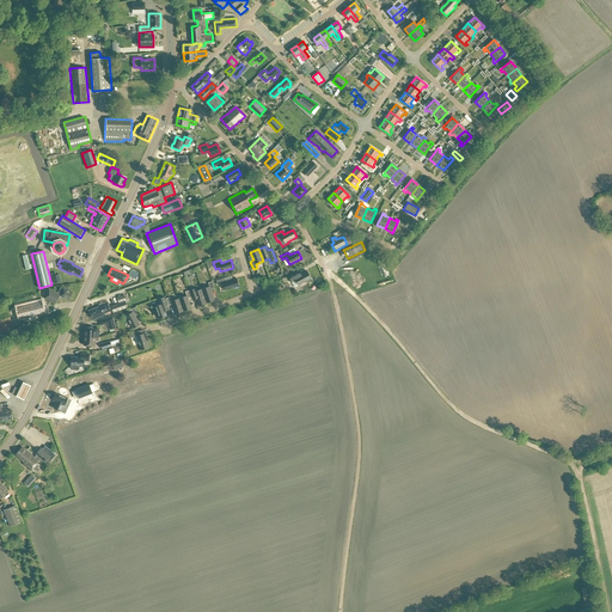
[(136,280),(139,274),(132,269),(128,276),(136,280)]
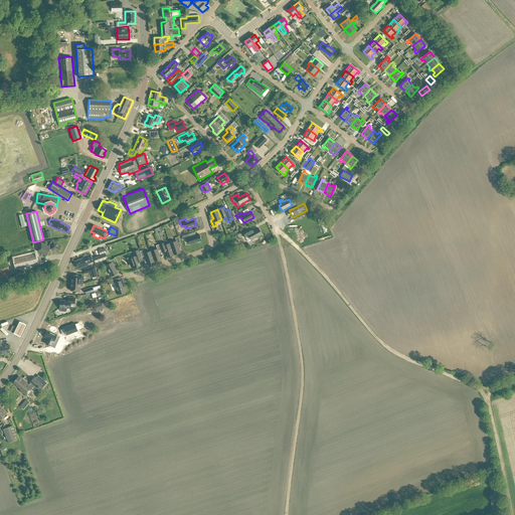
[(251,228),(248,229),(243,232),(245,237),(248,235),(250,239),(262,234),(259,228),(253,231),(251,228)]
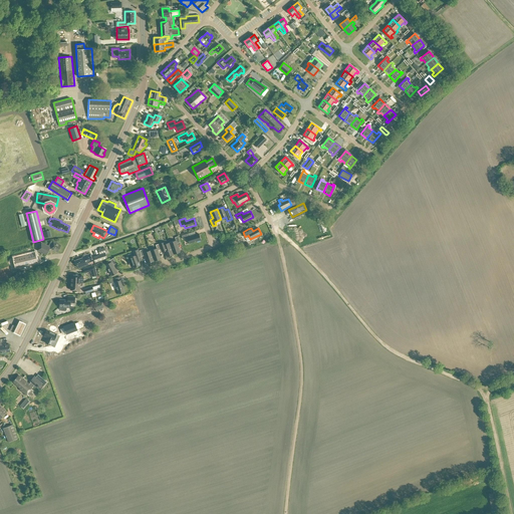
[(189,244),(201,240),(199,234),(190,237),(189,233),(182,236),(183,239),(187,238),(189,244)]
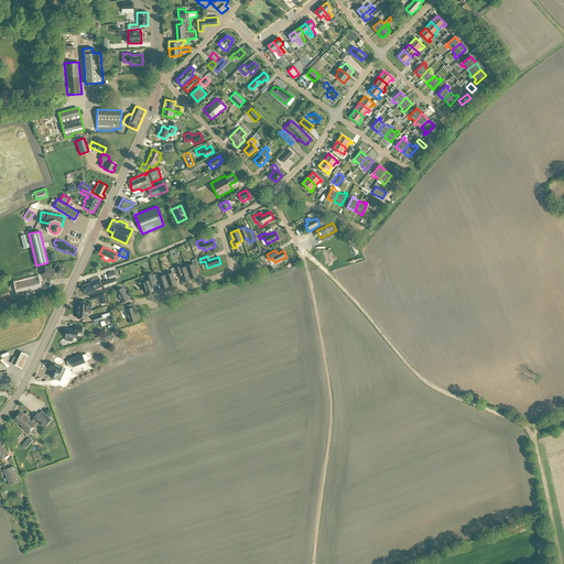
[(186,267),(191,279),(197,277),(194,267),(197,266),(195,259),(192,261),(193,263),(186,267)]
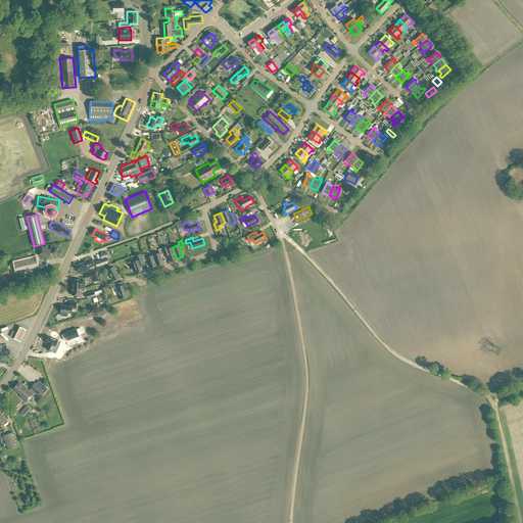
[(43,245),(39,254),(50,258),(52,252),(61,255),(64,248),(53,244),(51,248),(43,245)]
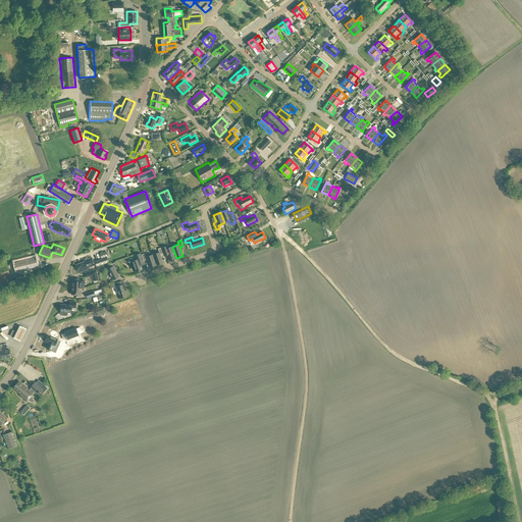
[(164,256),(167,255),(169,260),(176,258),(172,247),(167,248),(167,246),(161,248),(163,254),(164,256)]
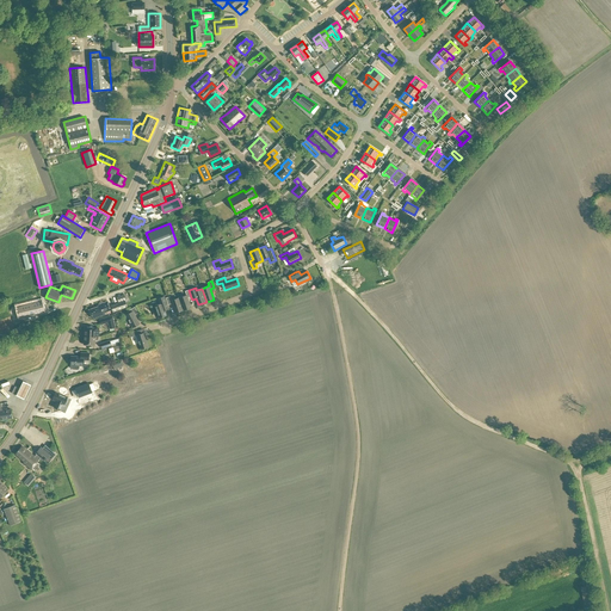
[(187,298),(191,297),(189,290),(185,291),(186,295),(179,297),(183,310),(191,308),(187,298)]
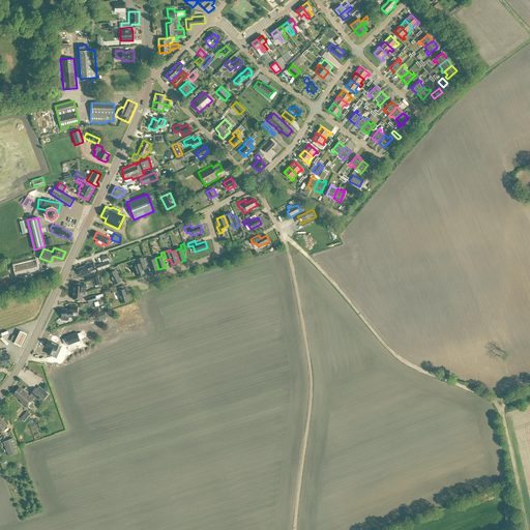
[(158,269),(155,258),(148,261),(147,257),(144,259),(146,264),(149,263),(152,271),(158,269)]
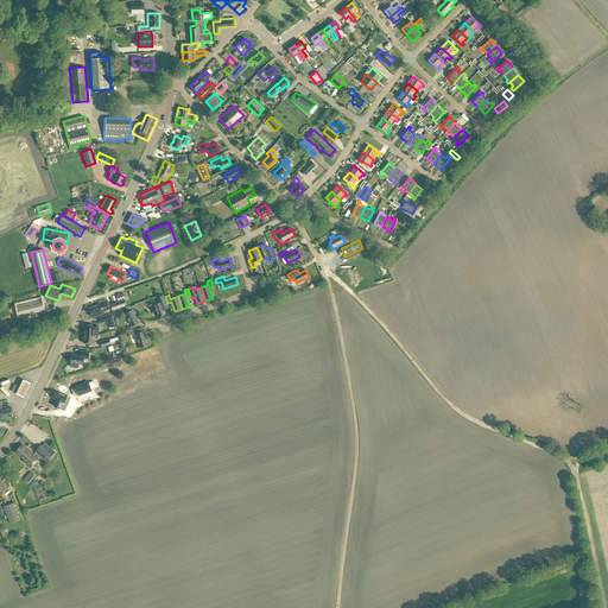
[(154,314),(157,312),(158,317),(165,314),(164,309),(168,308),(163,296),(157,297),(158,303),(153,304),(154,305),(152,306),(154,314)]
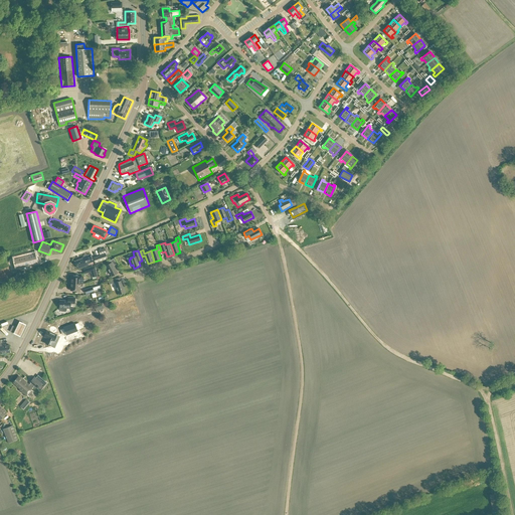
[(106,253),(103,254),(93,259),(95,264),(108,259),(106,253)]
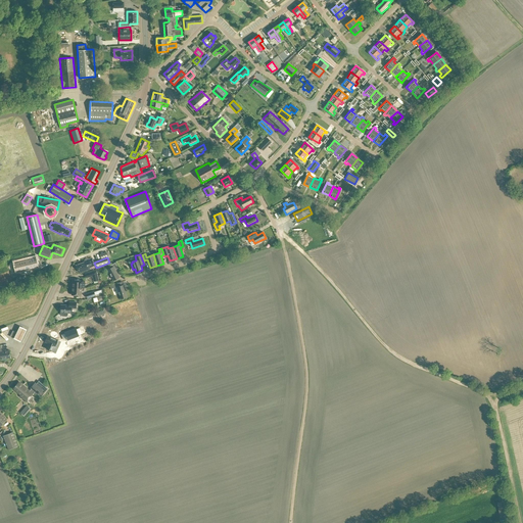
[(22,263),(14,265),(16,272),(29,269),(30,271),(31,271),(30,269),(38,267),(35,258),(22,262),(22,263)]
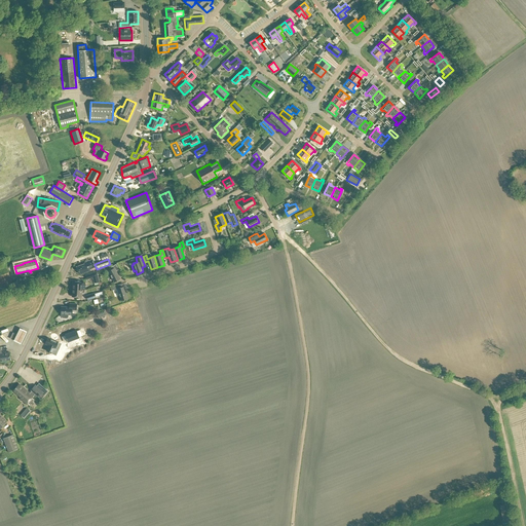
[(89,269),(95,267),(92,260),(84,262),(85,264),(76,267),(78,272),(79,271),(80,274),(90,270),(89,269)]
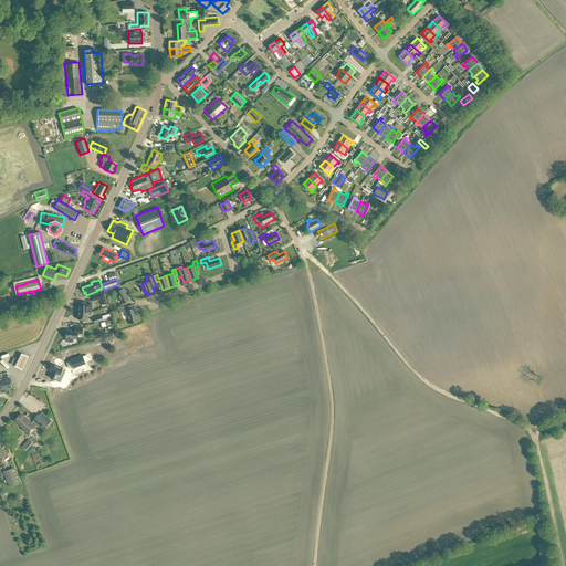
[(128,291),(125,284),(118,289),(119,291),(116,292),(123,304),(129,300),(125,292),(128,291)]
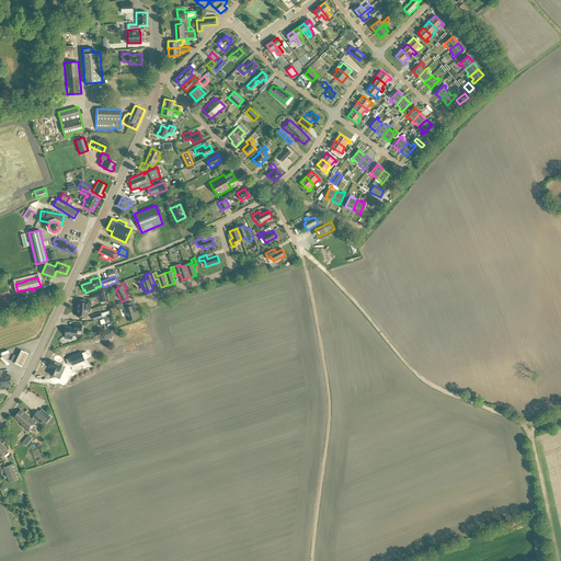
[(7,288),(0,289),(0,299),(2,306),(11,304),(7,288)]
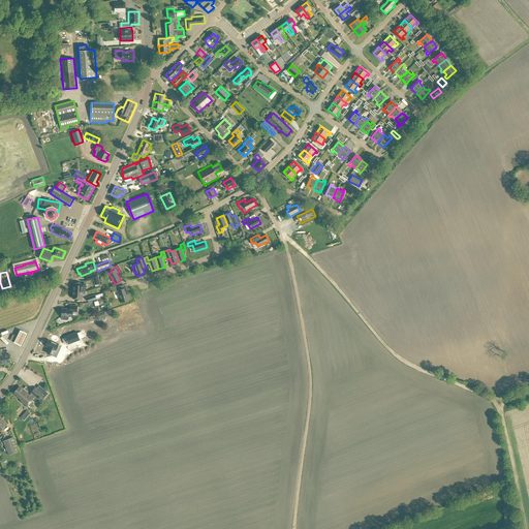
[(97,274),(95,275),(87,277),(88,281),(93,280),(94,285),(99,283),(97,274)]
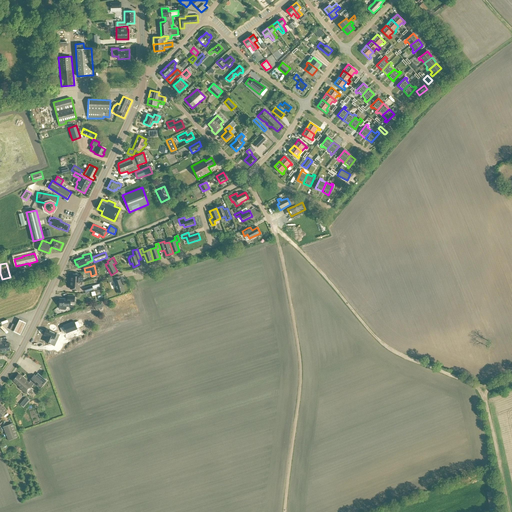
[(82,282),(83,275),(80,275),(80,274),(71,274),(70,281),(80,282),(82,282)]
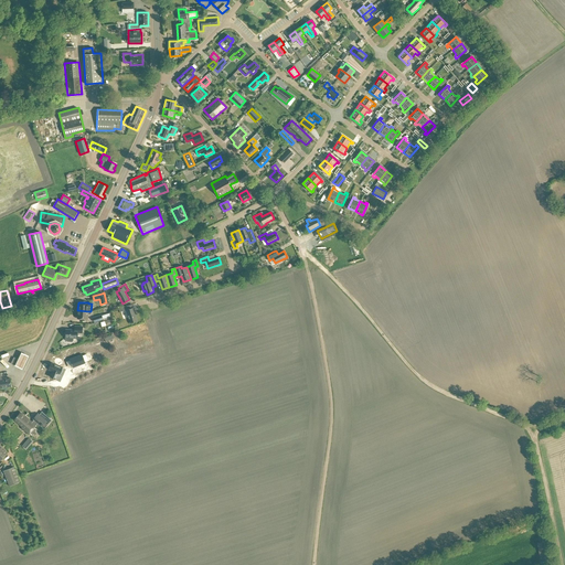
[(130,322),(137,320),(134,308),(129,309),(128,306),(118,309),(120,312),(126,310),(130,322)]
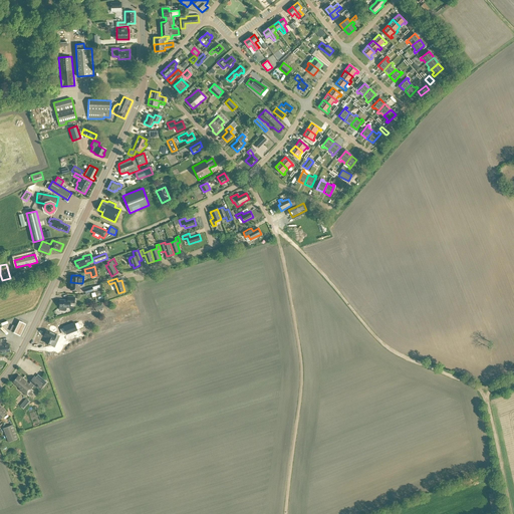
[(79,290),(80,283),(70,282),(70,290),(79,290)]
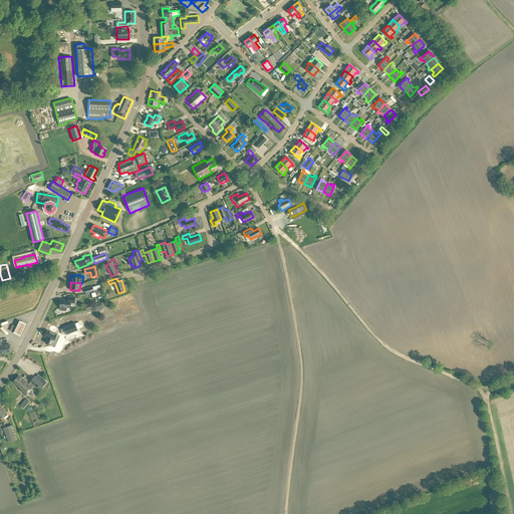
[(100,289),(99,285),(92,287),(92,286),(84,289),(85,293),(100,289)]
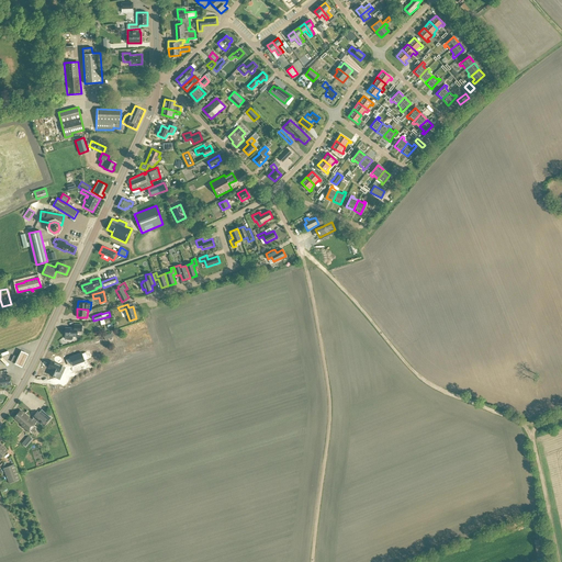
[(65,327),(65,336),(65,339),(66,340),(71,340),(72,339),(72,336),(76,337),(77,330),(81,332),(82,325),(75,324),(74,328),(65,327)]
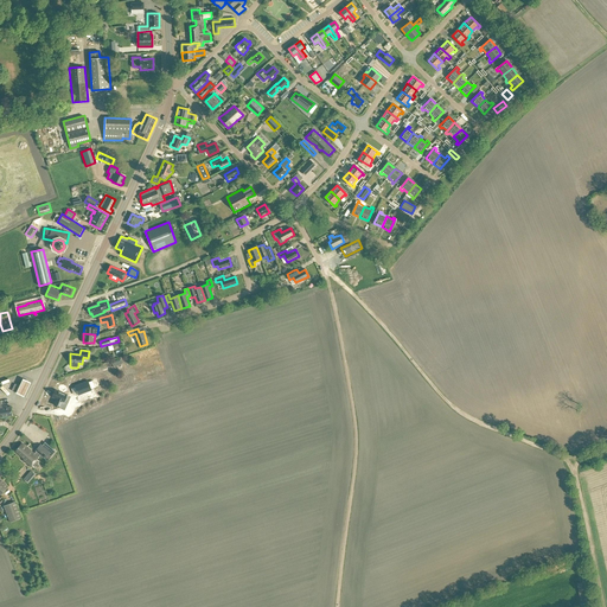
[(24,395),(31,381),(23,377),(16,391),(24,395)]
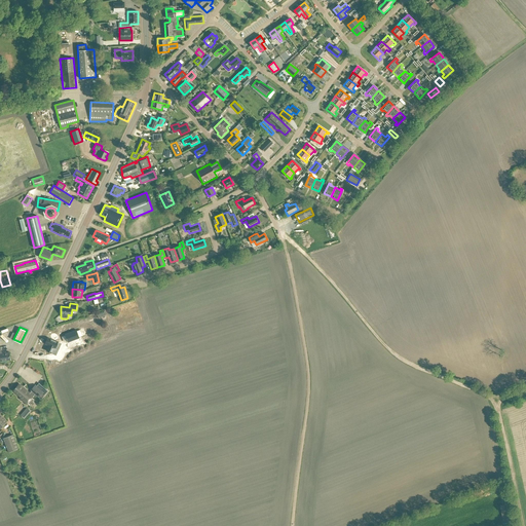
[(64,336),(67,343),(78,339),(75,331),(64,336)]
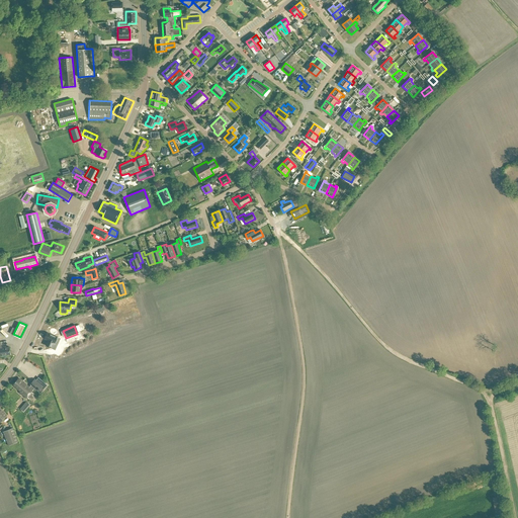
[(54,343),(55,343),(57,337),(47,333),(45,339),(49,341),(46,346),(51,348),(54,343)]
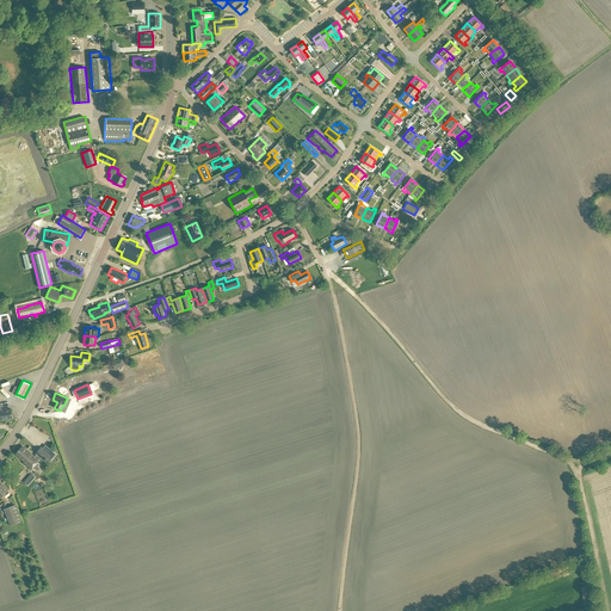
[(0,419),(12,418),(11,409),(7,409),(1,409),(1,403),(0,402),(0,419)]
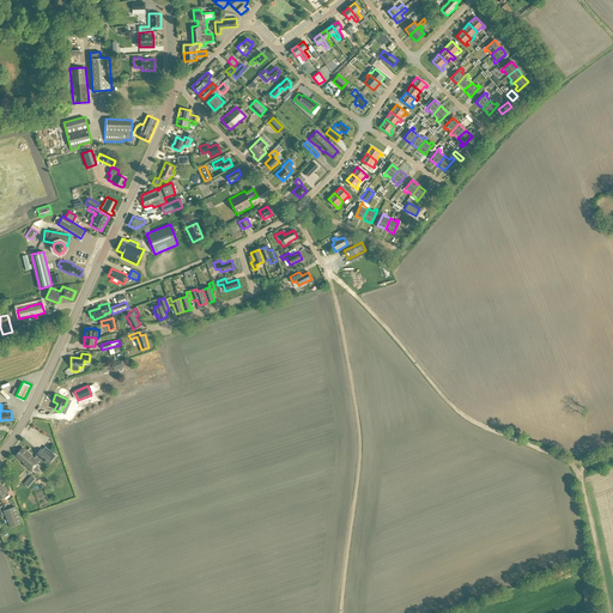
[(31,472),(40,462),(41,460),(48,466),(56,456),(50,451),(48,455),(41,449),(36,455),(37,456),(35,459),(30,454),(29,454),(22,448),(16,455),(24,463),(23,465),(31,472)]
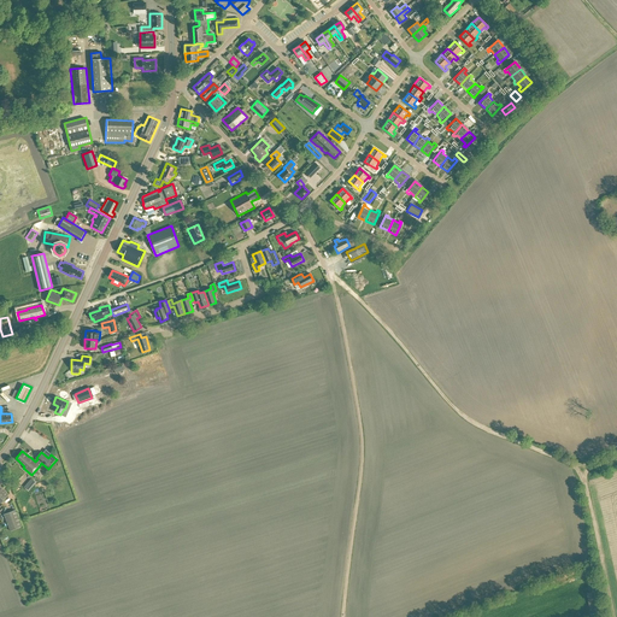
[(30,489),(39,482),(34,476),(25,485),(30,489)]
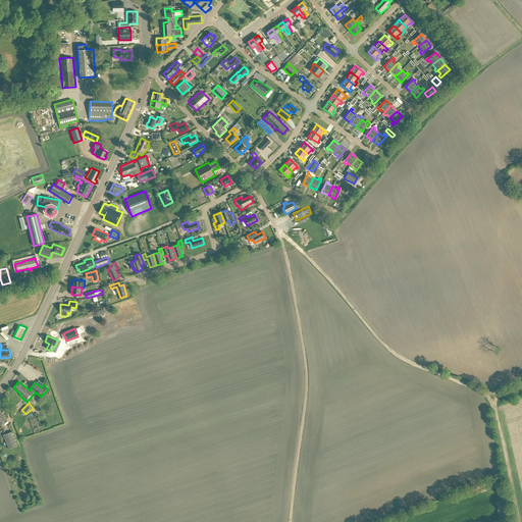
[(8,449),(18,446),(12,431),(3,435),(8,449)]
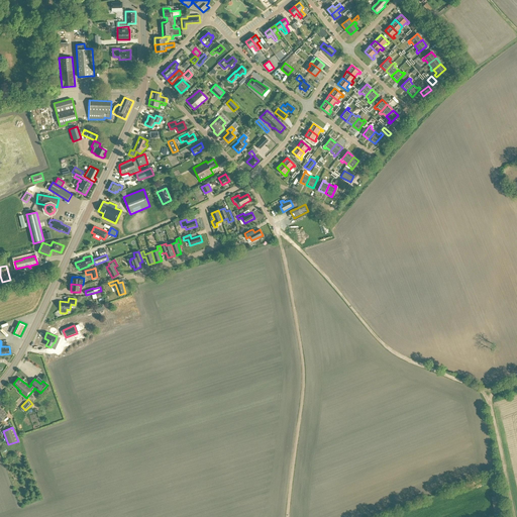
[(501,495),(494,496),(496,511),(503,510),(501,495)]
